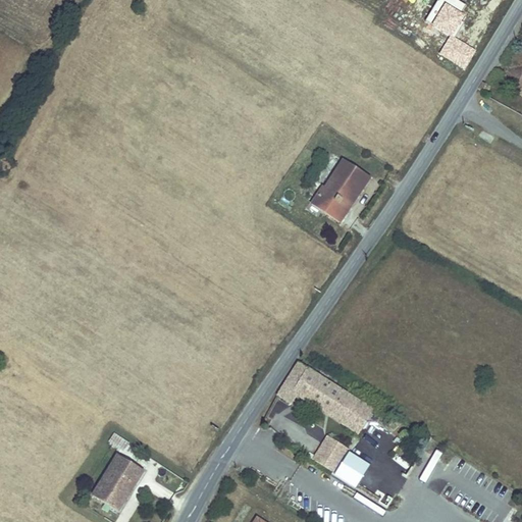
[(461,11),(465,4),(459,0),(439,0),(439,1),(437,0),(425,19),(450,36),(438,53),(464,68),(475,50),(454,37),(468,16),(461,11)]
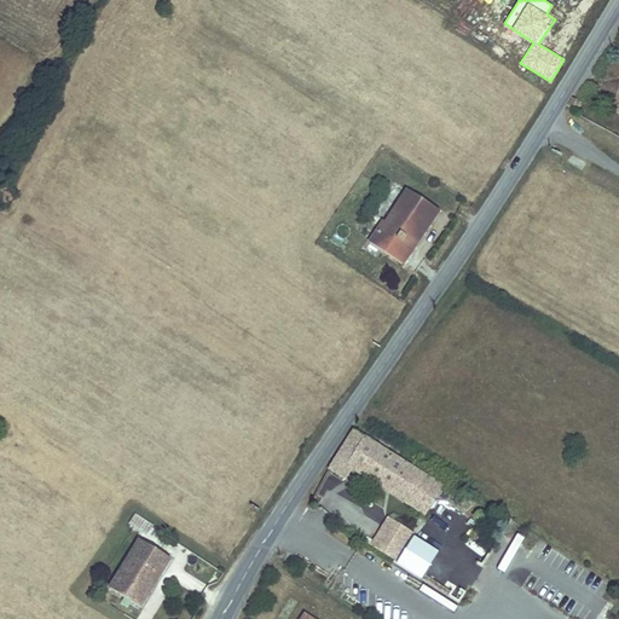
[(583,100),(576,96),(570,105),(577,110),(583,100)]
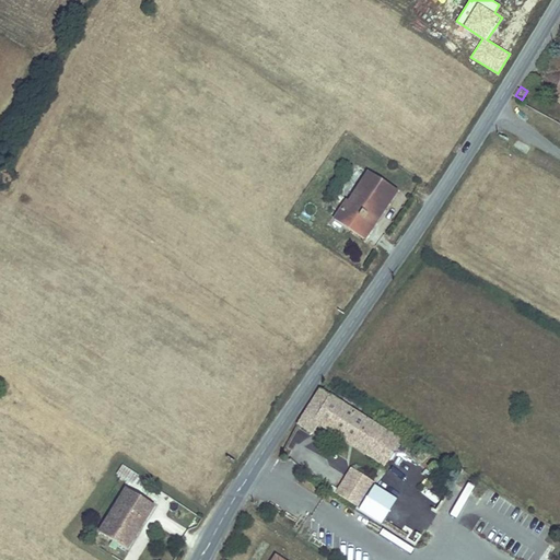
[(347,200),(334,220),(364,240),(397,190),(369,172),(349,201),(347,200)]
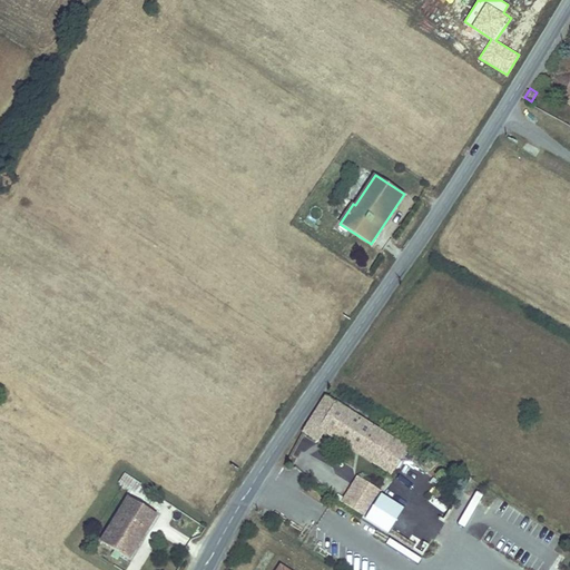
[(305,430),(314,436),(323,426),(338,402),(325,394),(302,428),(305,430)]
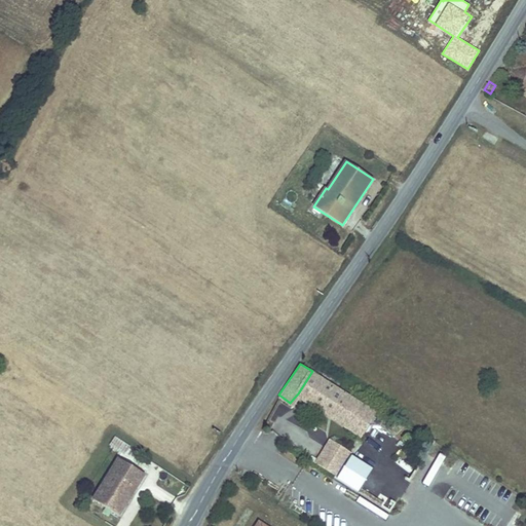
[(375,411),(312,371),(298,393),(360,434),(375,411)]
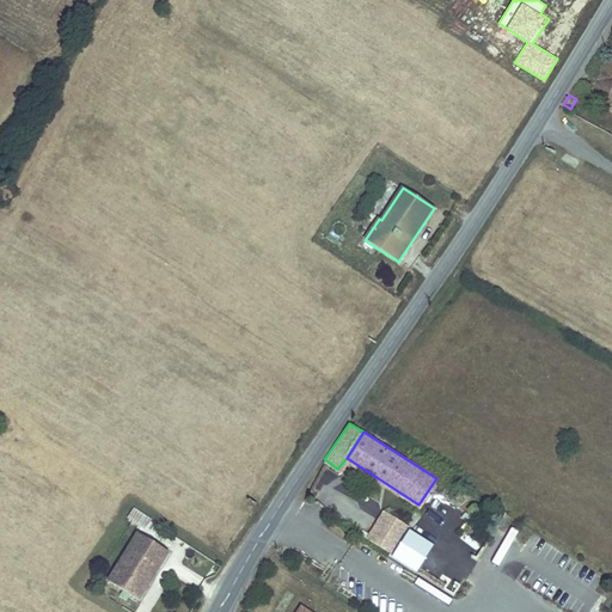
[(369,506),(362,519),(373,524),(365,543),(392,556),(408,526),(369,506)]
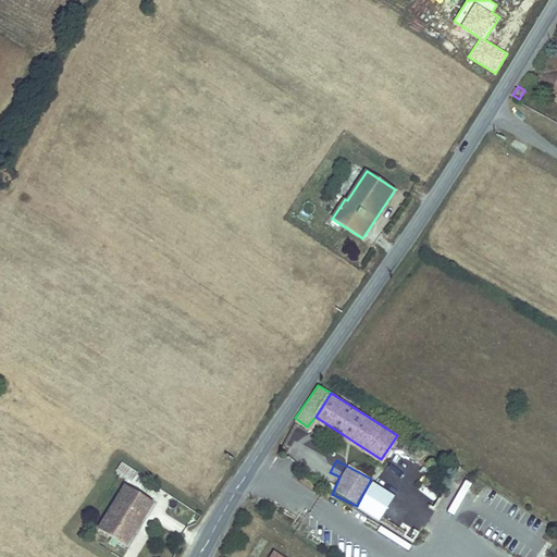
[(135,473),(124,466),(119,474),(130,482),(135,473)]
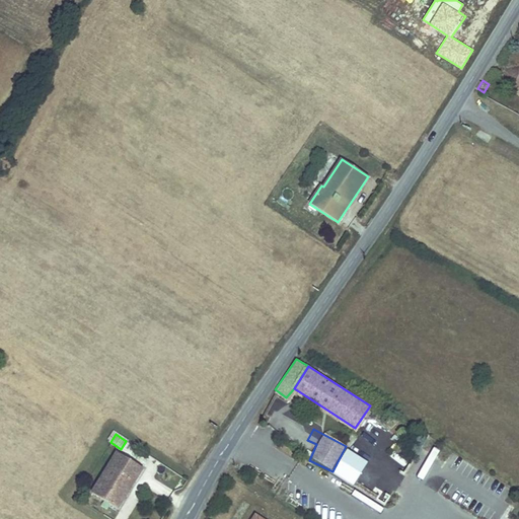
[(117,453),(108,468),(133,484),(141,469),(117,453)]
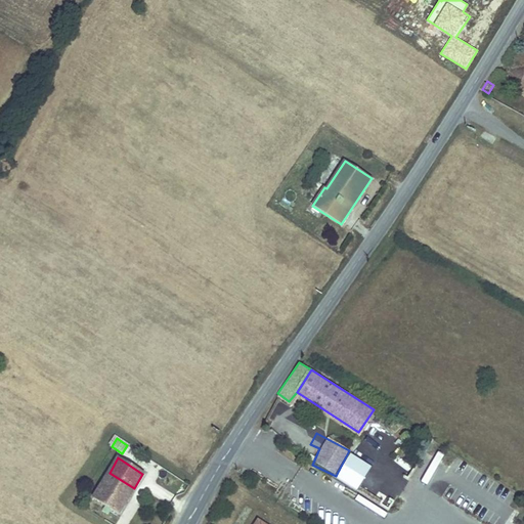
[(110,473),(93,498),(119,514),(134,488),(110,473)]
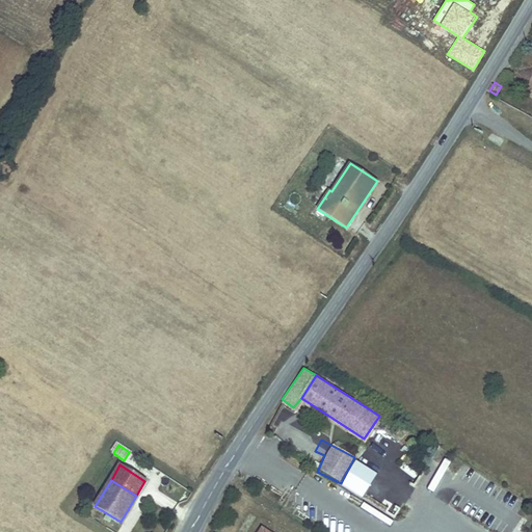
[(353,490),(358,495),(366,486),(360,482),(353,490)]
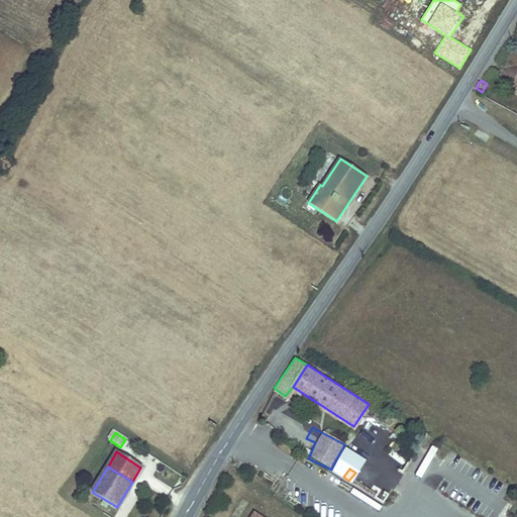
All buildings are outlined.
